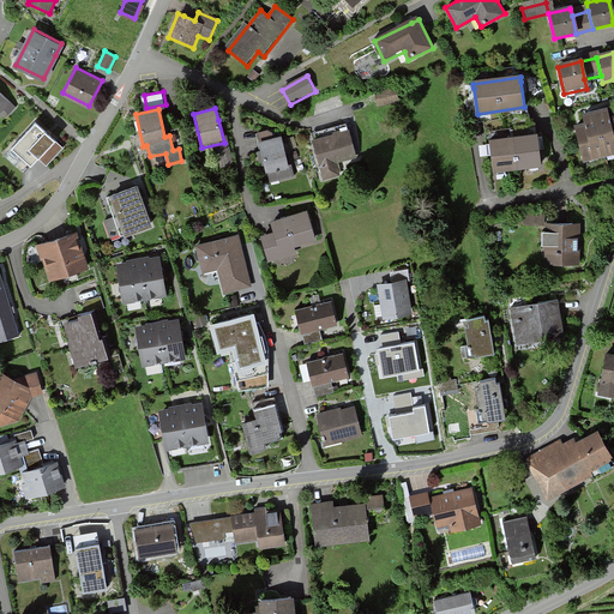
[(581,164),(613,155),(613,118),(607,120),(606,110),(579,116),(582,127),(572,130),(581,164)]
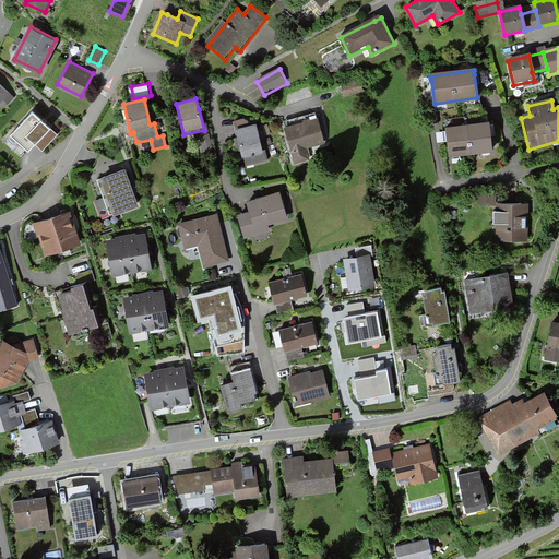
[(40,149),(57,132),(32,108),(10,131),(27,147),(34,142),(40,149)]
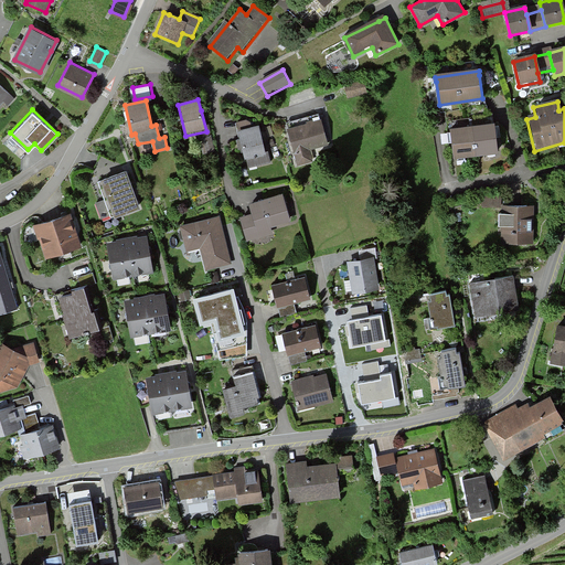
[(311,149),(329,145),(322,120),(309,124),(287,130),(297,167),(315,162),(311,149)]
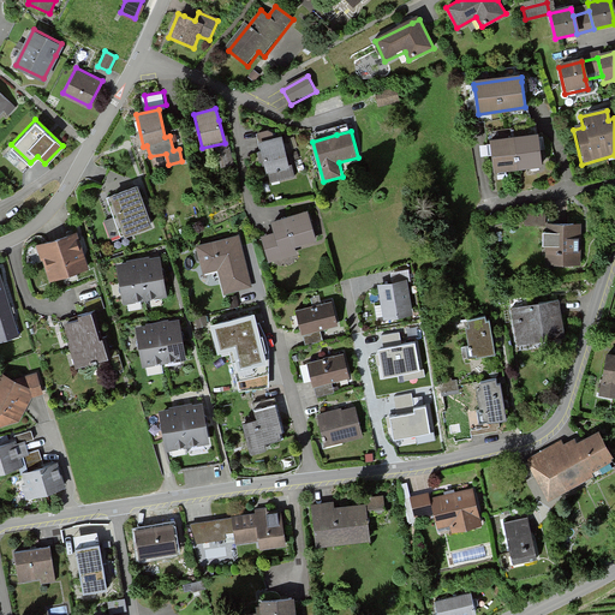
[(273,183),(296,177),(293,165),(290,166),(282,138),(274,141),(273,132),(257,136),(262,156),(267,177),(272,175),(273,183)]
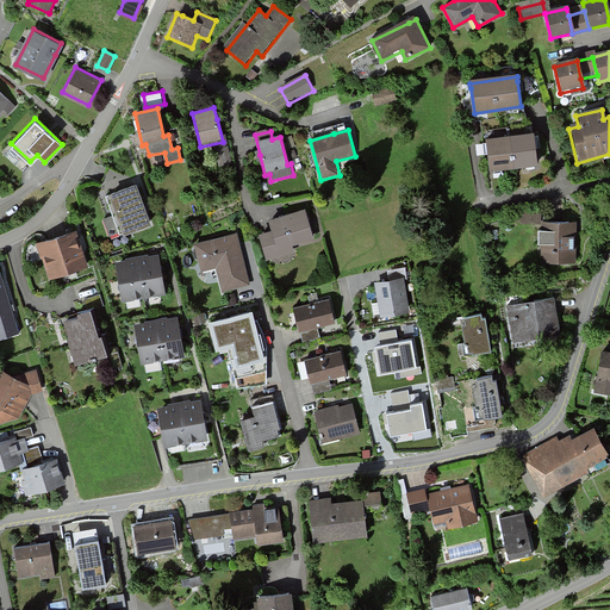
[(489,169),(536,165),(534,139),(533,132),(485,137),(486,145),(489,169)]
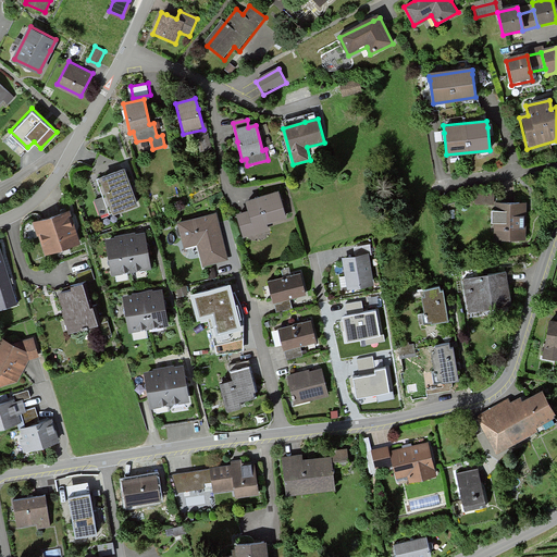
[(111,212),(136,202),(132,192),(122,168),(96,177),(101,193),(93,197),(98,211),(109,208),(111,212)]
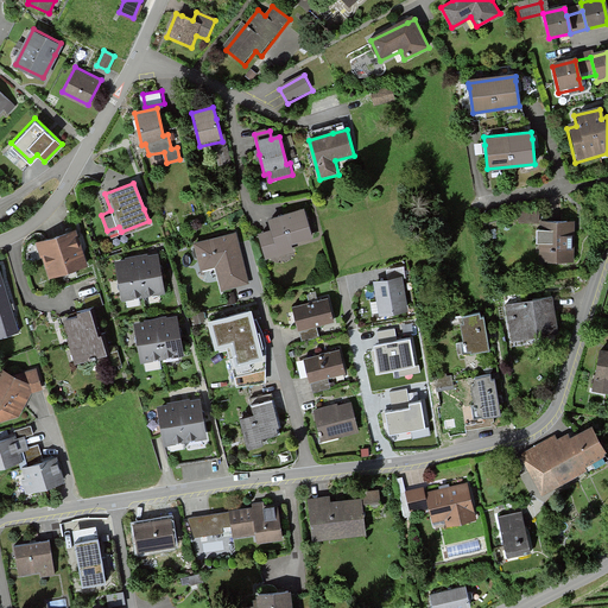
[(264,252),(312,235),(304,209),(280,216),(270,220),(272,228),(258,233),(264,252)]
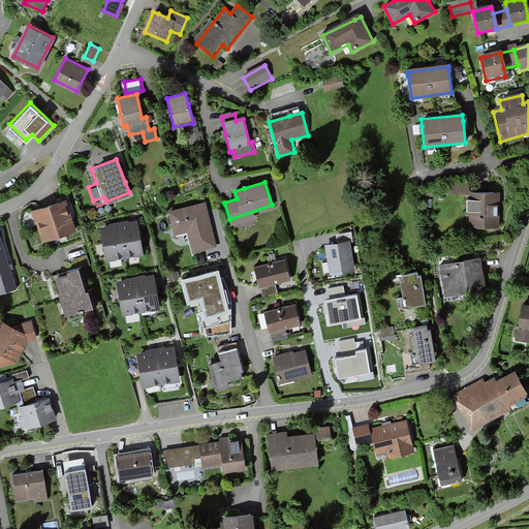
[(466,190),(466,182),(449,182),(449,190),(466,190)]
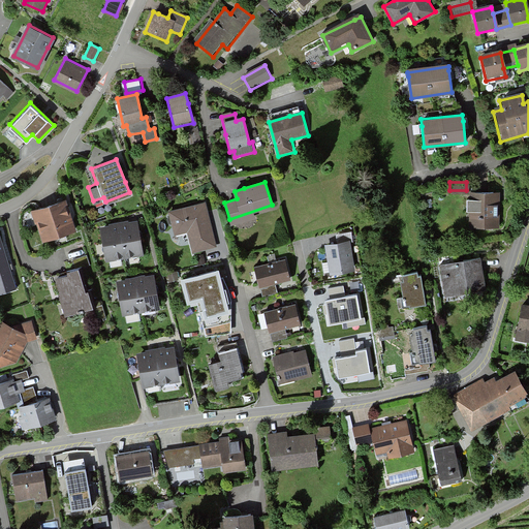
[(466,226),(496,226),(496,201),(496,190),(466,190),(466,226)]
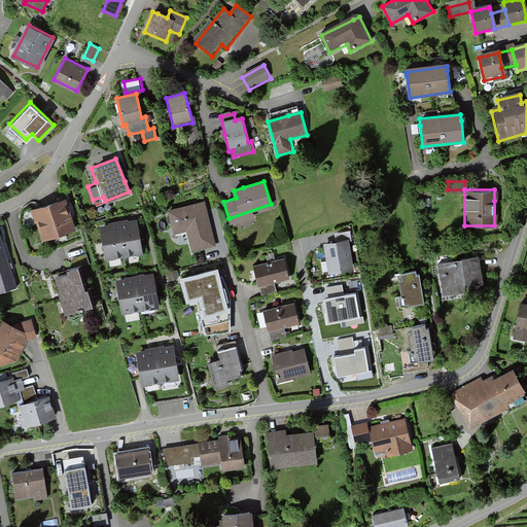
[(42,241),(75,230),(65,199),(31,210),(42,241)]
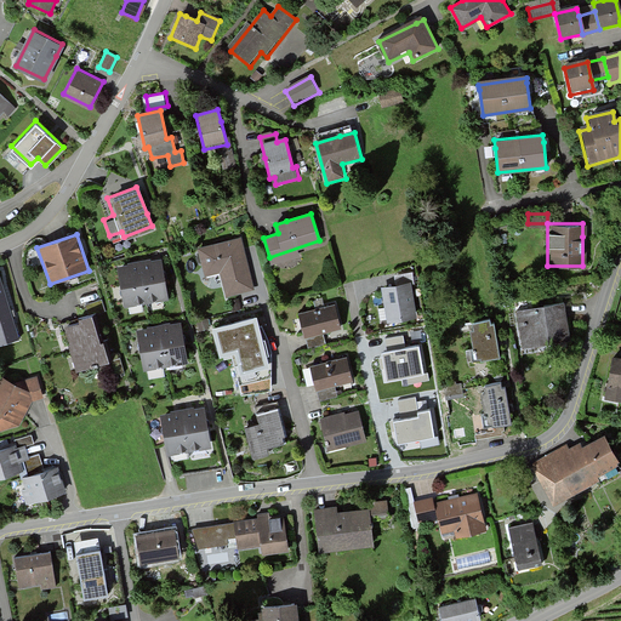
[(226,297),(254,290),(244,251),(241,239),(197,249),(204,279),(220,275),(226,297)]
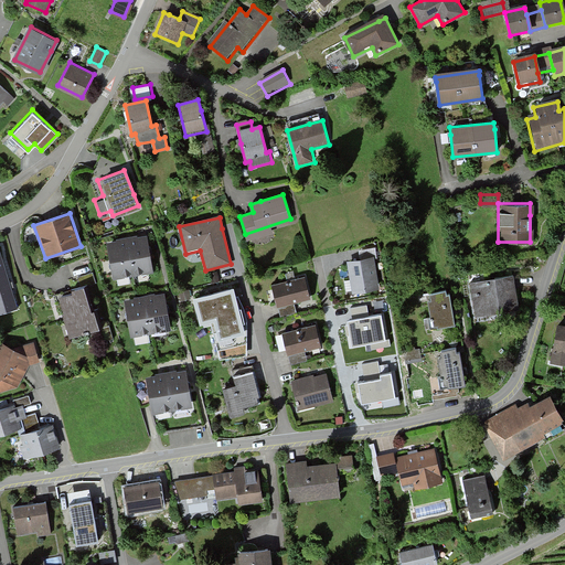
[(114,280),(153,274),(147,238),(134,241),(123,243),(108,245),(114,280)]
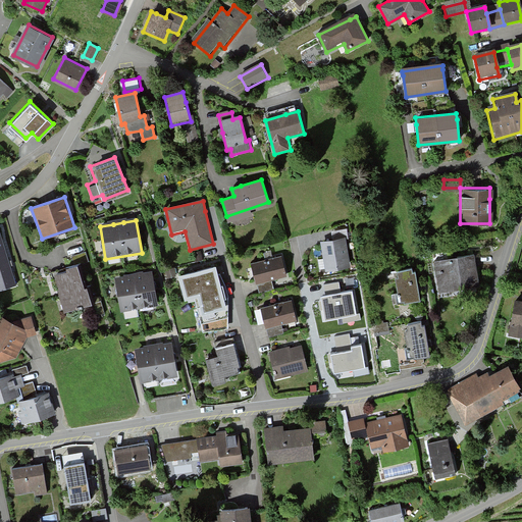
[(332,232),(333,240),(346,238),(346,239),(349,239),(348,229),(332,232)]
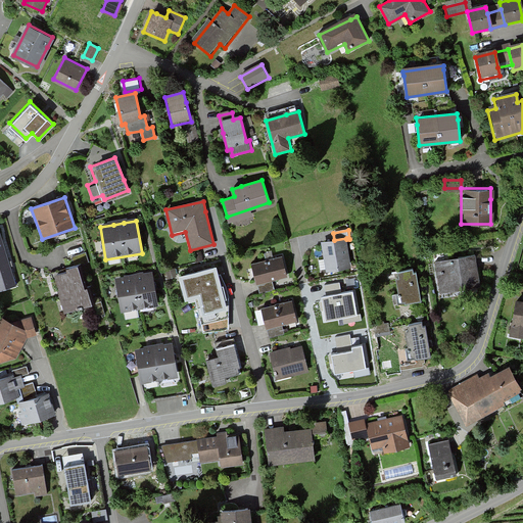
[(0,289),(15,285),(0,232),(0,289)]
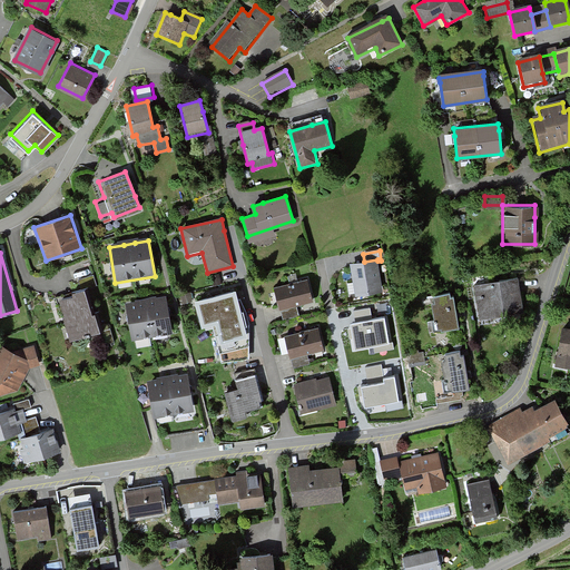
[(377,261),(377,259),(364,262),(361,263),(350,265),(355,297),(383,292),(377,261)]
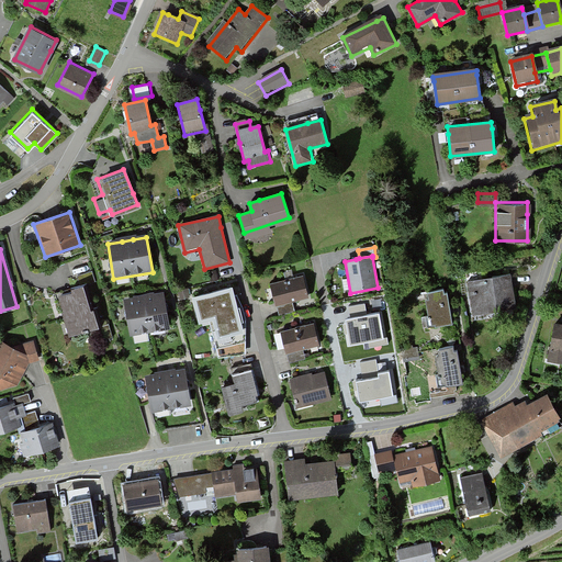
[(470,313),(513,306),(508,273),(464,280),(470,313)]
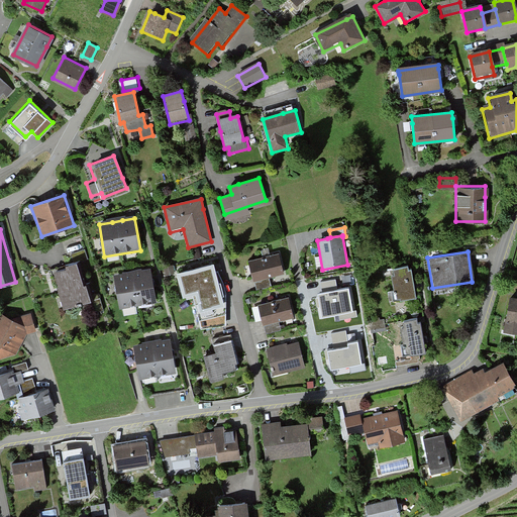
[(264,279),(285,274),(280,254),(249,262),(254,282),(264,279)]
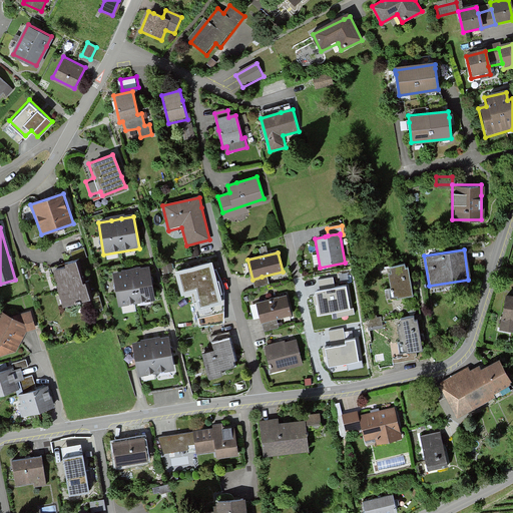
[(200,310),(223,304),(217,283),(215,274),(211,261),(175,271),(181,296),(195,292),(200,310)]
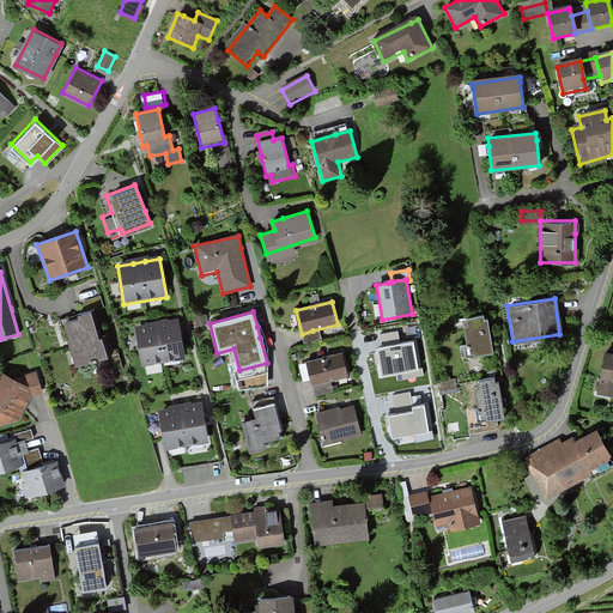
[(77,369),(108,359),(102,339),(99,339),(91,313),(78,317),(78,320),(62,325),(68,343),(77,369)]
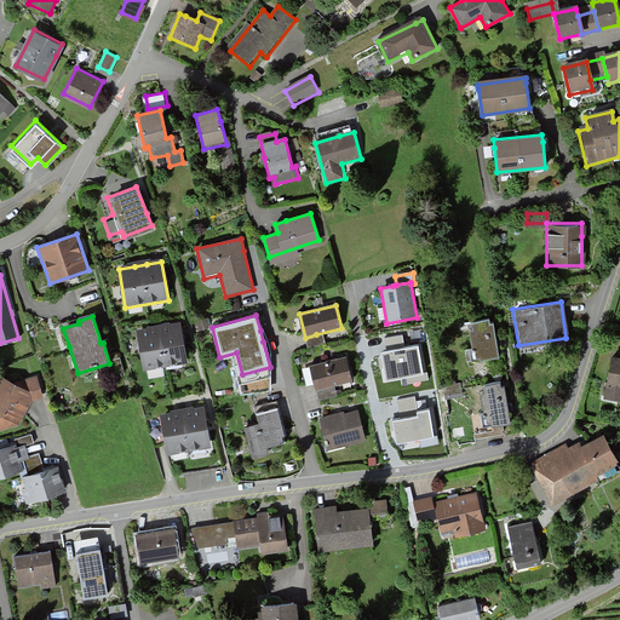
[(474,360),(495,356),(489,320),(468,323),(474,360)]
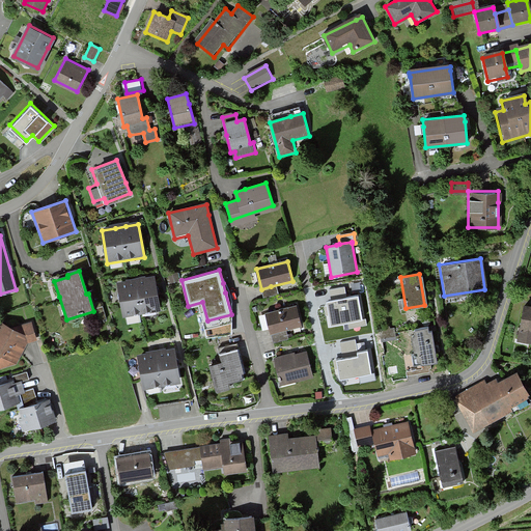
[(123,317),(161,311),(155,278),(142,280),(132,282),(117,284),(123,317)]
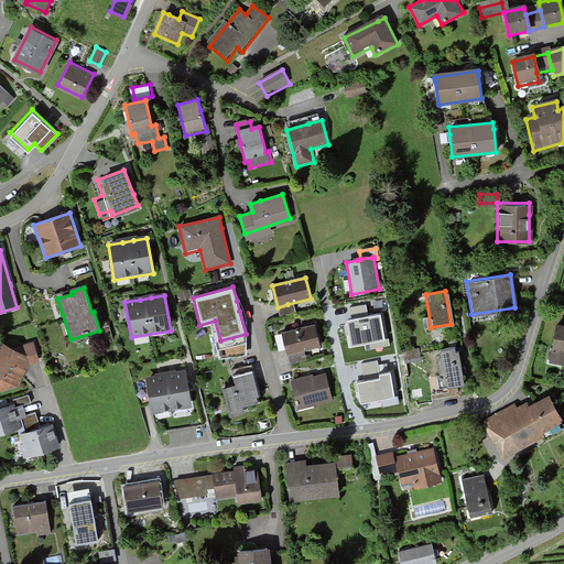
[(390,339),(386,339),(380,315),(369,317),(367,305),(351,308),(353,320),(347,321),(351,346),(370,343),(371,349),(391,346),(390,339)]
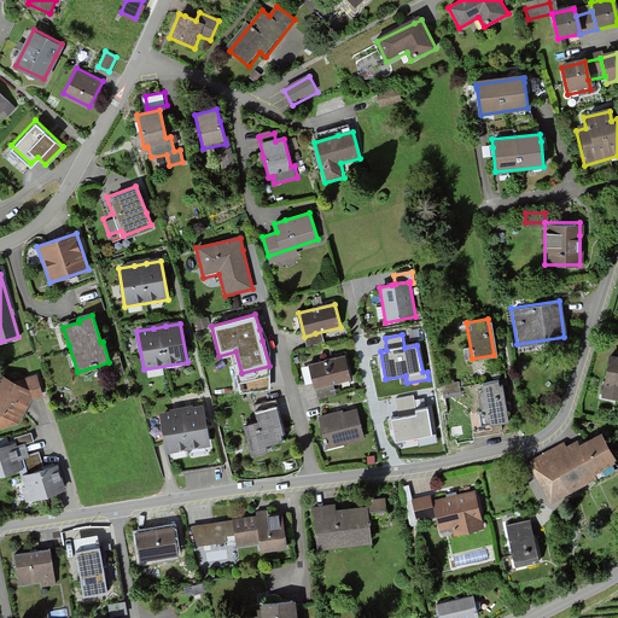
[(114,372),(126,369),(121,353),(110,355),(114,372)]
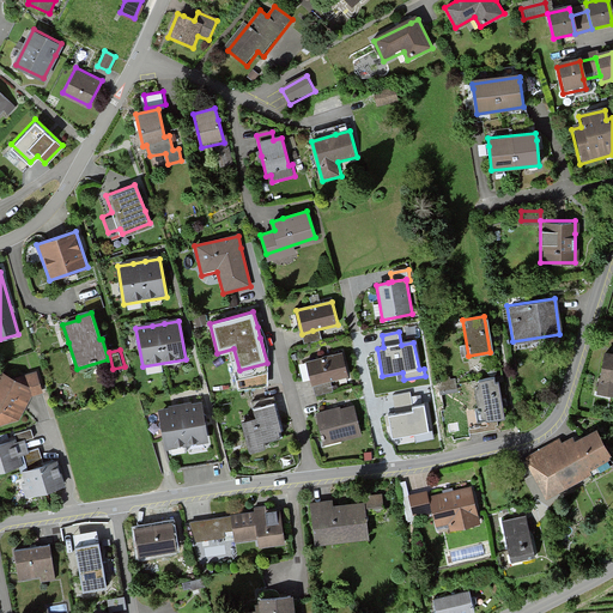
[(612,352),(601,351),(596,393),(612,394),(612,352)]
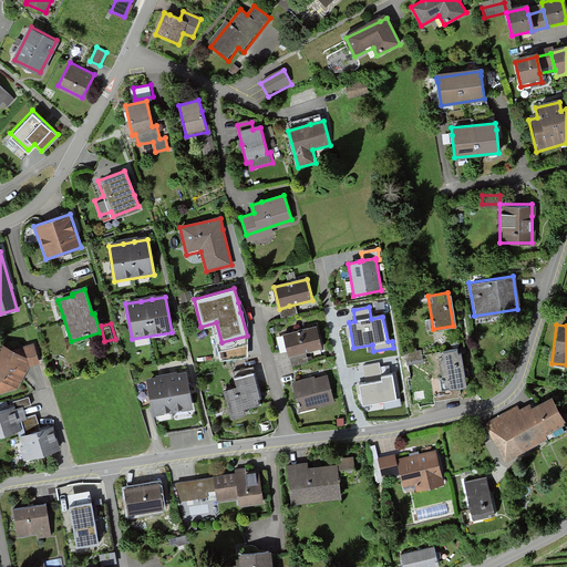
[(300,354),(322,349),(317,327),(285,336),(290,357),(300,354)]
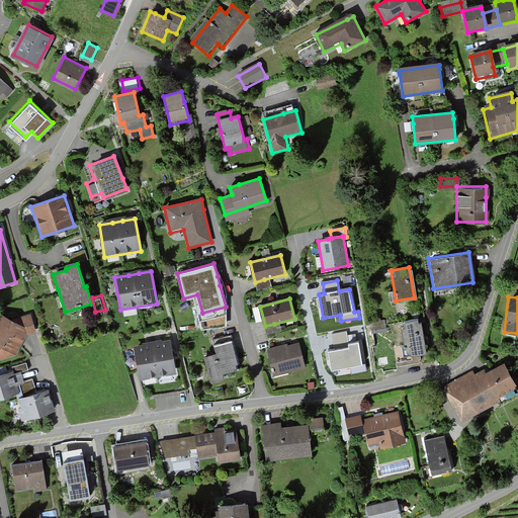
[(0,322),(0,346),(17,355),(28,335),(36,333),(32,316),(10,322),(3,318),(0,322)]
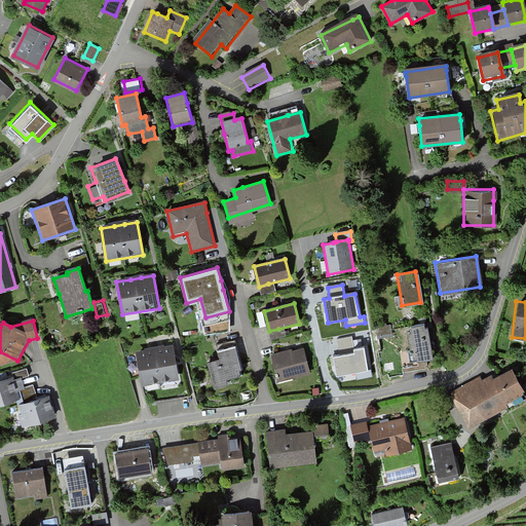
[(410,362),(429,358),(424,327),(421,328),(420,323),(406,326),(408,333),(405,333),(410,362)]
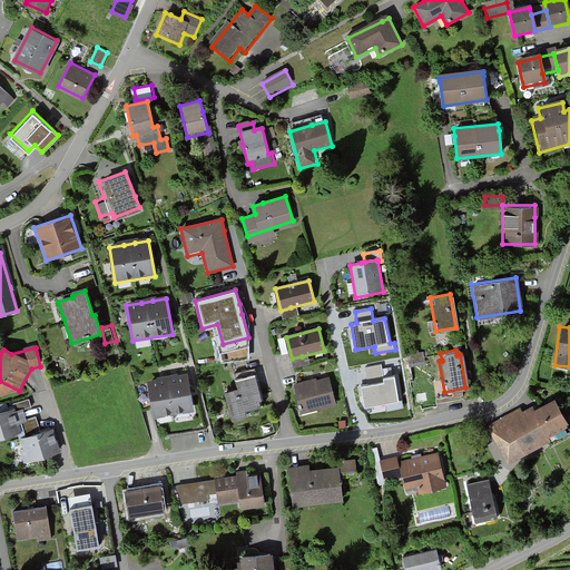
[(382,365),(365,367),(369,385),(362,386),(365,408),(386,404),(387,411),(404,409),(402,401),(399,402),(394,375),(384,377),(382,365)]
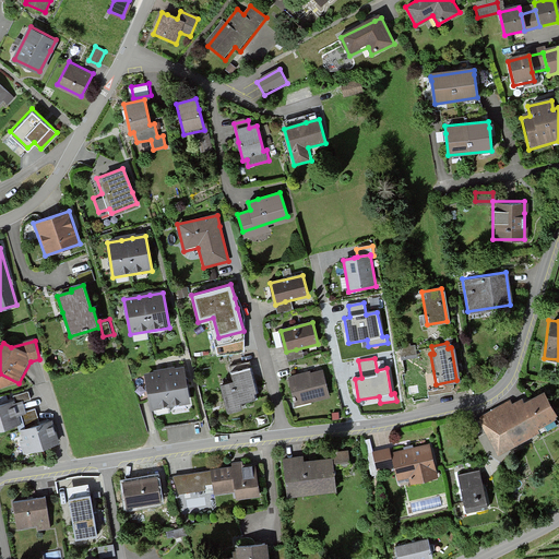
[(152,409),(191,403),(185,368),(170,370),(159,372),(145,375),(152,409)]
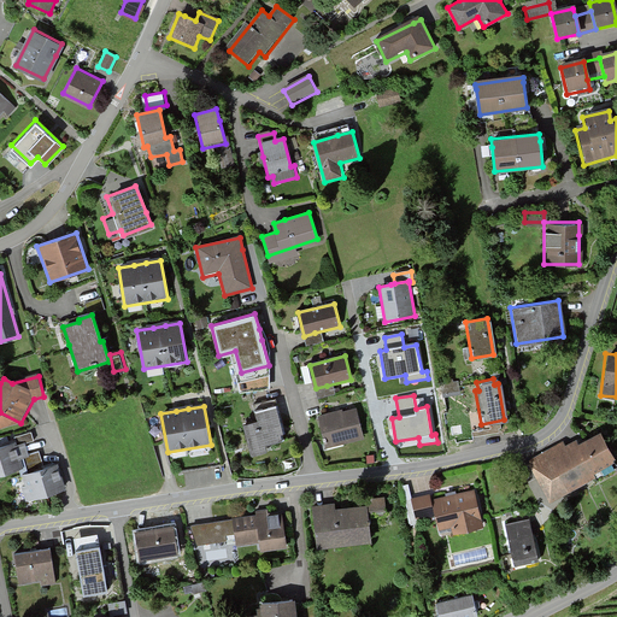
[(266,444),(285,439),(282,429),(276,409),(256,415),(258,423),(245,427),(253,457),(269,453),(266,444)]
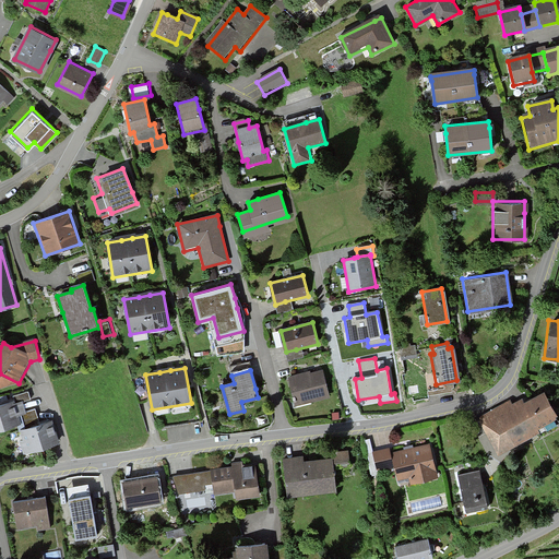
[(295,406),(330,397),(322,370),(308,375),(288,380),(295,406)]
